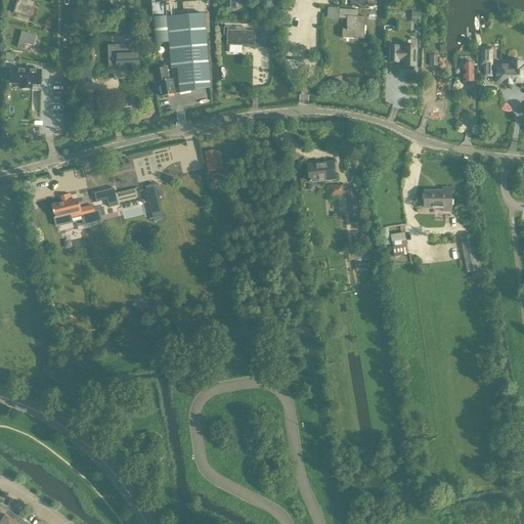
[(29,17),(32,7),(24,5),(26,1),(23,0),(18,0),(14,13),(29,17)]
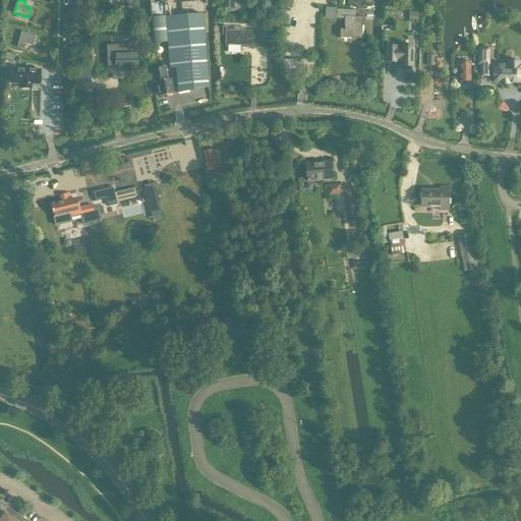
[(244,13),(245,0),(238,0),(229,0),(229,7),(228,7),(228,12),(244,13)]
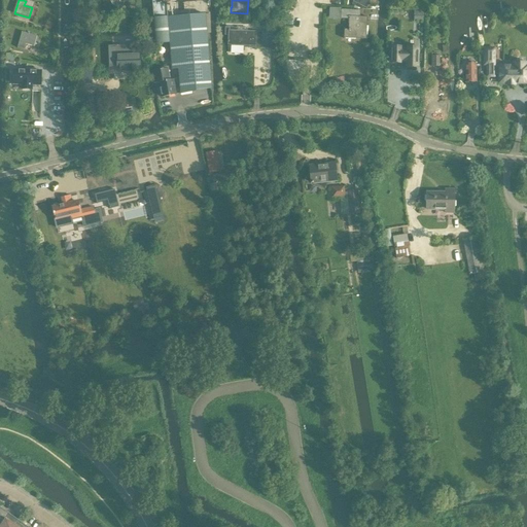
[(366,9),(371,0),(353,0),(353,2),(366,9)]
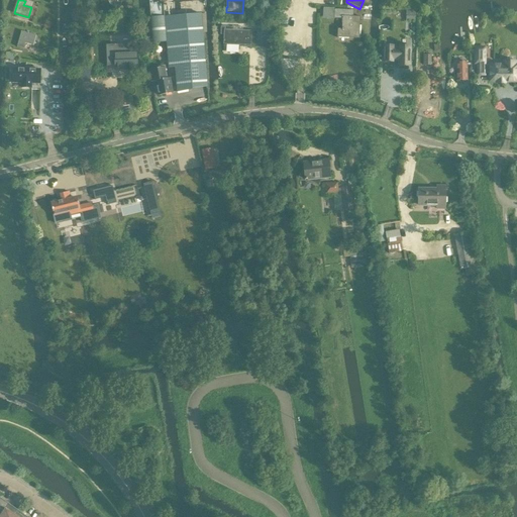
[(164,3),(148,4),(151,43),(167,42),(164,3)]
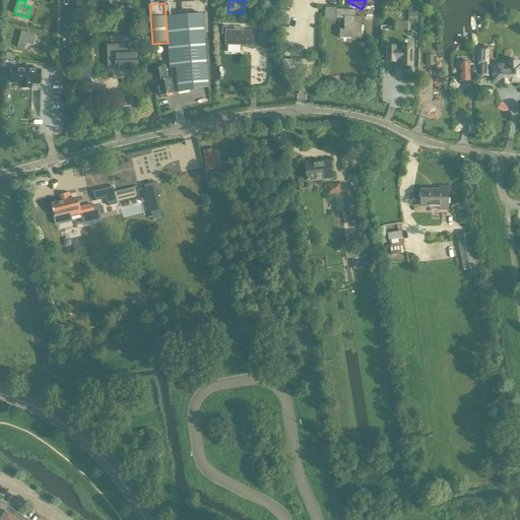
[(362,39),(363,17),(355,16),(355,10),(337,9),(336,18),(345,18),(344,29),(340,28),(339,38),(362,39)]
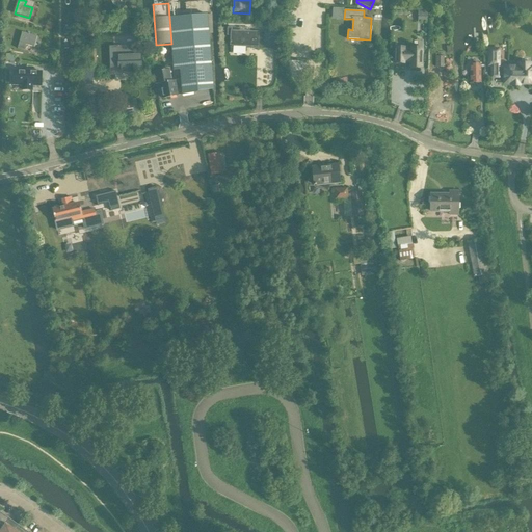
[(176,18),(178,44),(182,95),(213,89),(207,15),(176,18)]
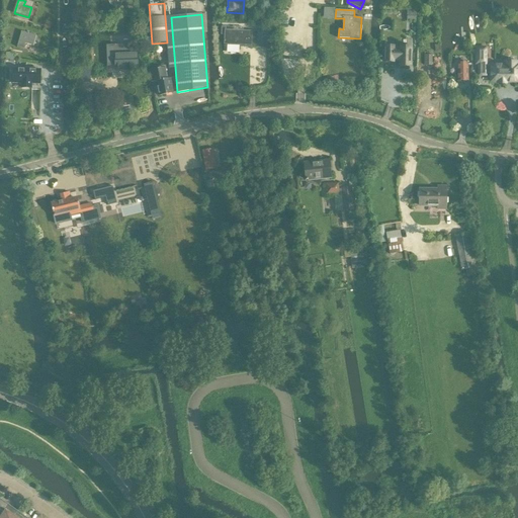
[(257,48),(258,31),(234,30),(234,27),(222,26),(222,34),(225,34),(225,45),(227,45),(227,47),(240,47),(240,48),(242,48),(242,45),(252,46),(252,48),(257,48)]
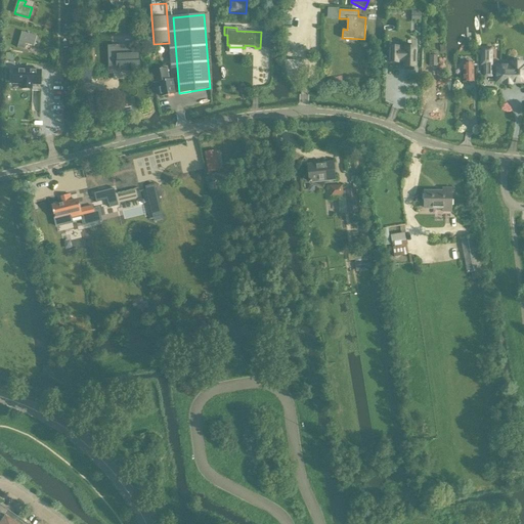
[(34,46),(37,36),(22,32),(17,47),(24,49),(26,44),(34,46)]
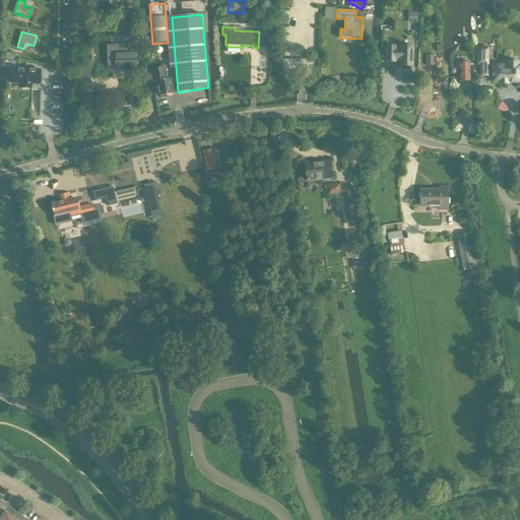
[(137,45),(107,46),(108,66),(116,66),(116,70),(138,69),(137,49),(137,45)]
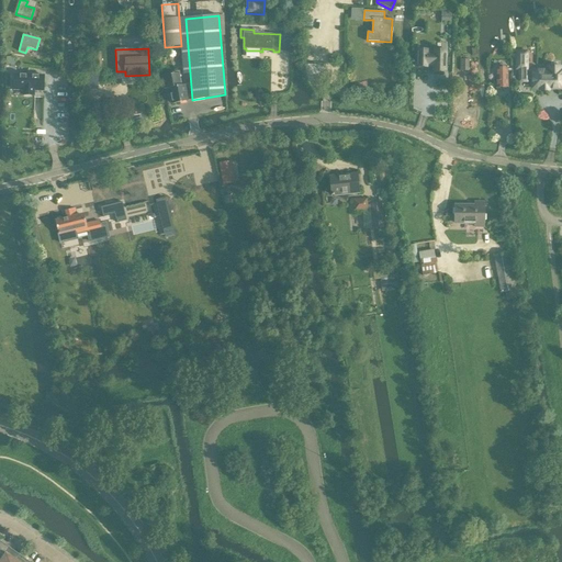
[(417,49),(416,68),(428,68),(434,68),(434,72),(447,72),(447,51),(434,49),(434,51),(429,51),(429,49),(417,49)]
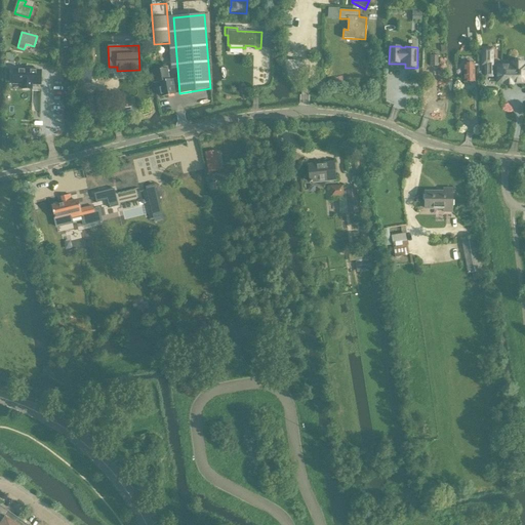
[(492,48),(482,48),(482,65),(485,65),(485,77),(492,77),(492,74),(492,67),(492,48)]
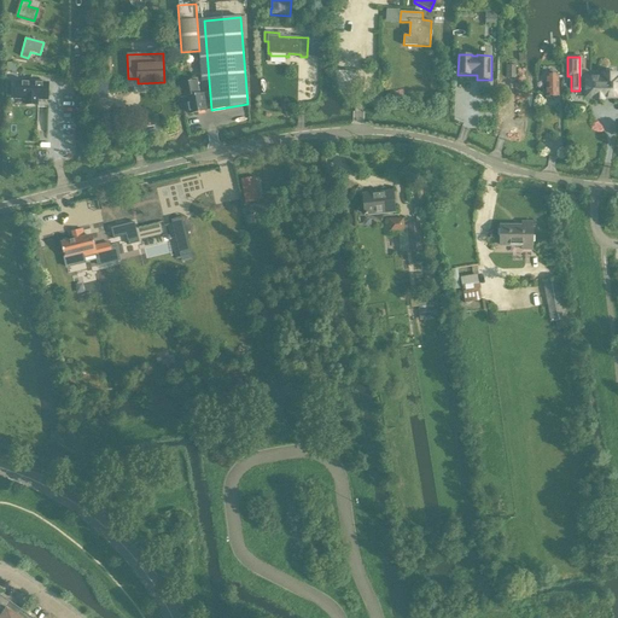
[(602,79),(579,79),(579,87),(586,87),(586,98),(594,98),(594,100),(602,100),(602,98),(617,97),(617,77),(616,79),(616,75),(602,75),(602,79)]
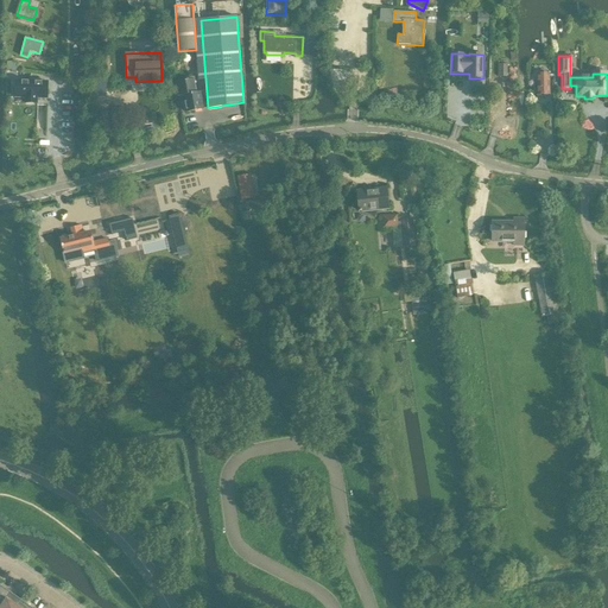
[(538,95),(549,95),(549,75),(537,75),(538,95)]
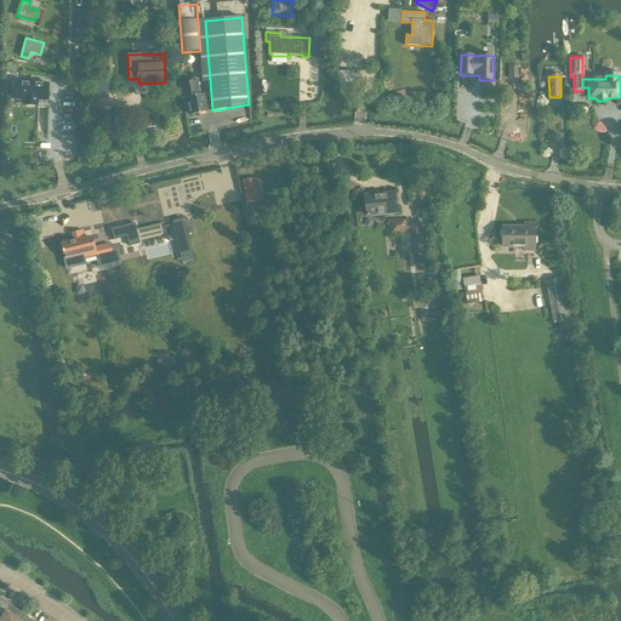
[(197,96),(194,83),(186,84),(181,85),(182,96),(187,96),(191,115),(206,112),(203,95),(197,96)]
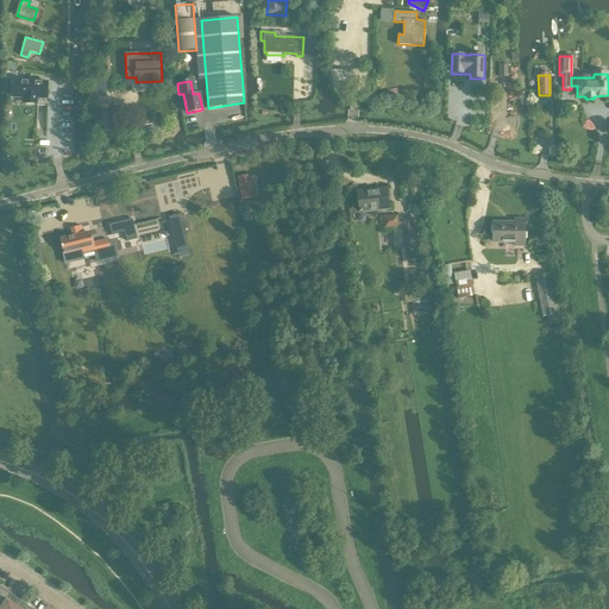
[(17,82),(16,98),(24,98),(24,104),(37,104),(37,98),(46,99),(46,83),(17,82)]
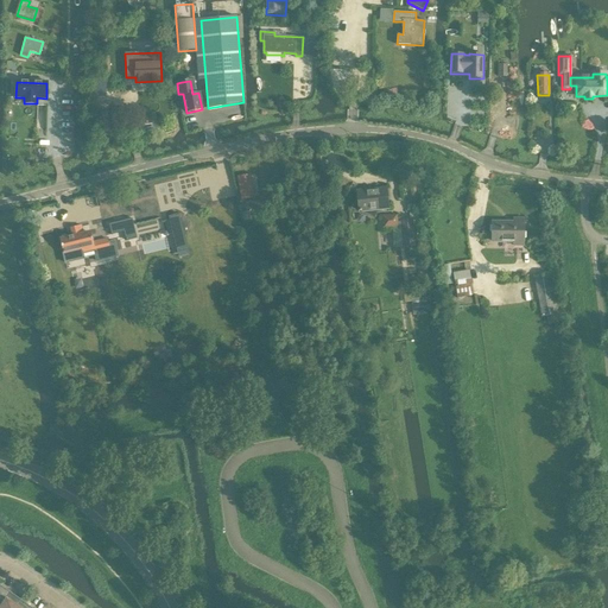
[(356,197),(350,209),(374,220),(379,209),(388,209),(386,189),(358,191),(358,197),(356,197)]
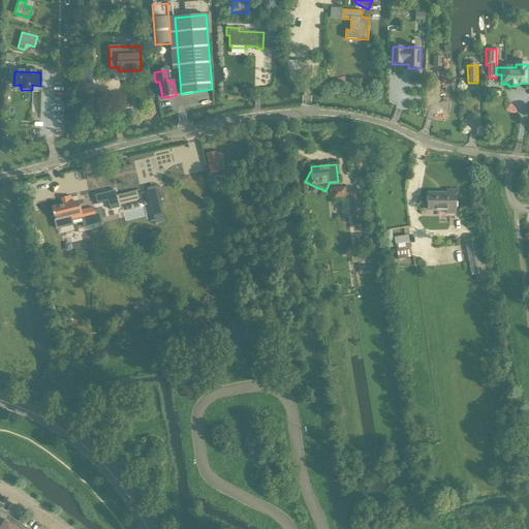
[(154,218),(163,216),(156,186),(147,188),(154,218)]
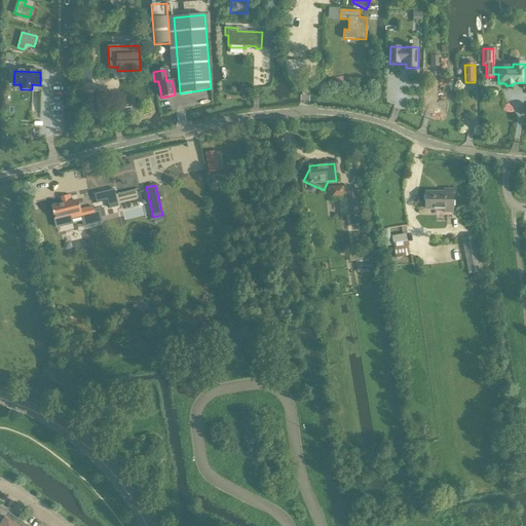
[(343,186),(331,188),(332,197),(344,196),(343,186)]
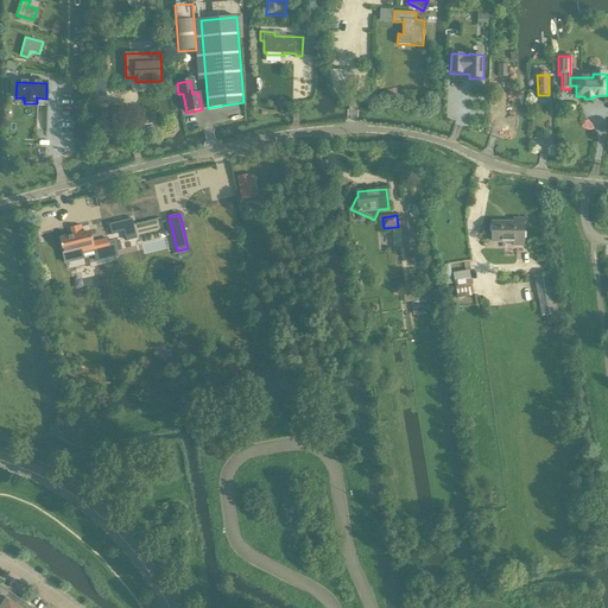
[(133,217),(109,225),(112,235),(125,232),(126,241),(138,238),(133,217)]
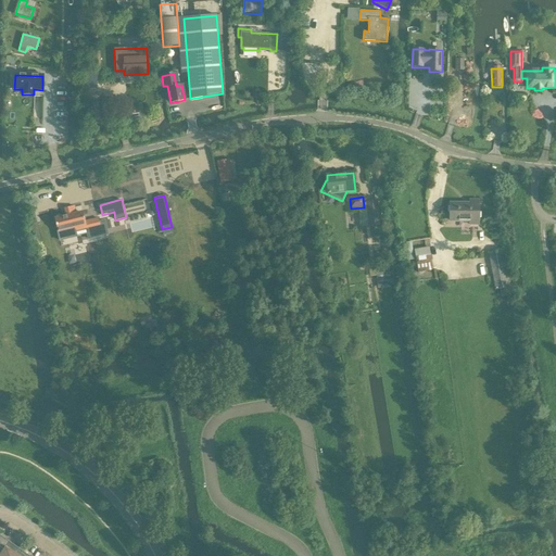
[(479,225),(479,201),(469,201),(469,204),(450,204),(450,220),(469,220),(469,225),(479,225)]
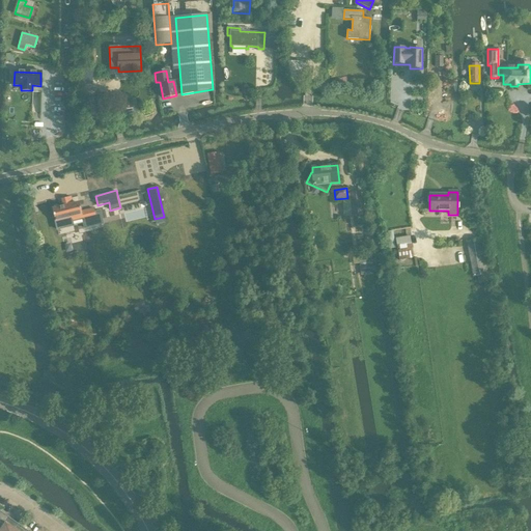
[(361,193),(350,195),(351,217),(363,216),(361,193)]
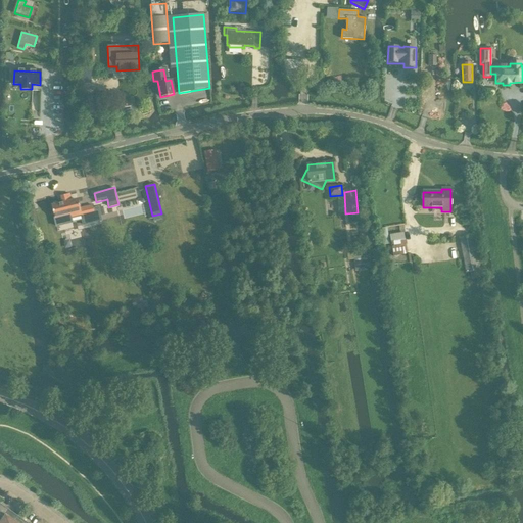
[(62,203),(51,206),(56,226),(72,223),(72,220),(82,217),(84,225),(96,222),(95,219),(101,218),(99,207),(94,208),(94,207),(81,210),(79,201),(72,202),(69,194),(61,196),(62,203)]
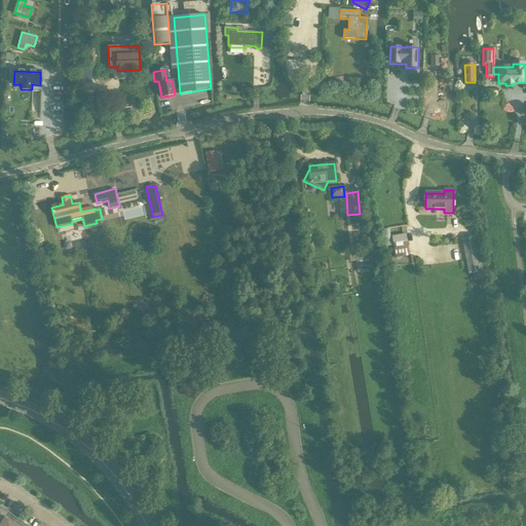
[(406,233),(391,236),(396,258),(409,256),(406,233)]
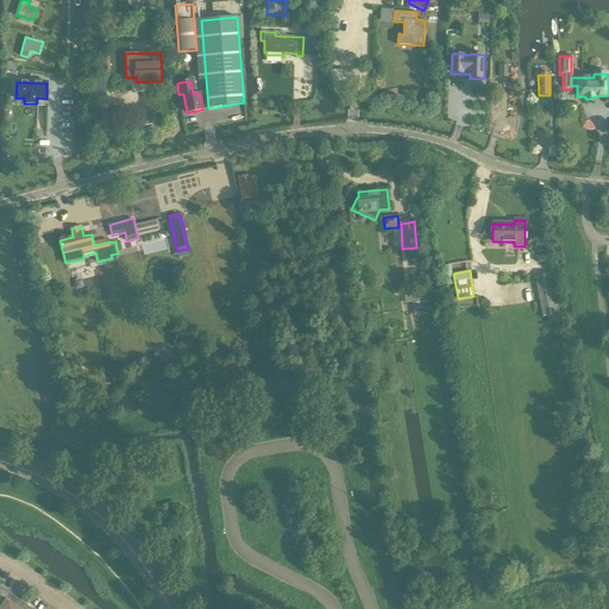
[(562,324),(560,314),(553,275),(535,277),(542,318),(547,316),(548,326),(562,324)]
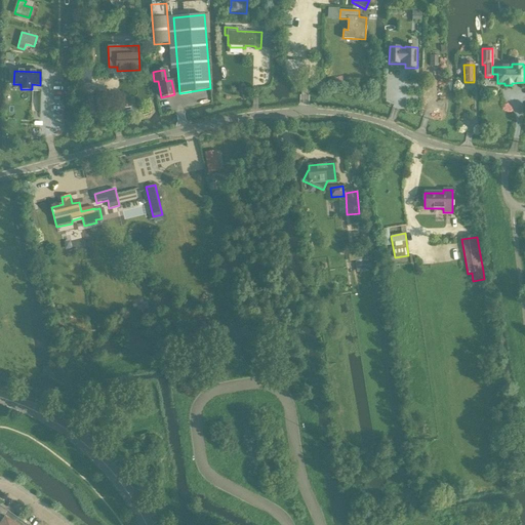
[(356,270),(368,269),(370,269),(369,256),(367,257),(355,258),(356,270)]
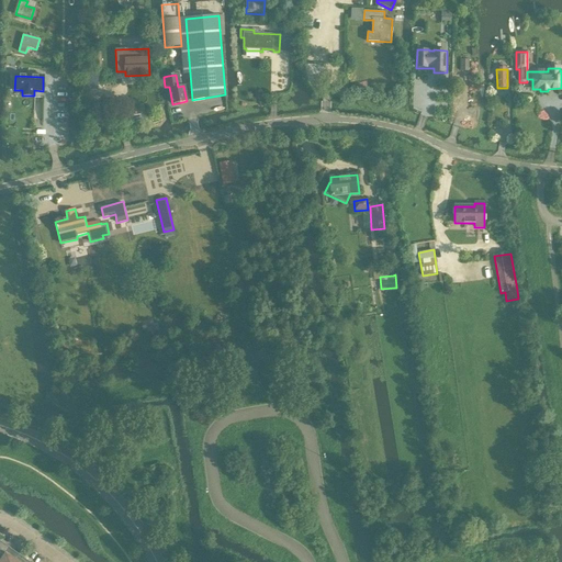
[(142,327),(144,334),(153,332),(152,325),(142,327)]
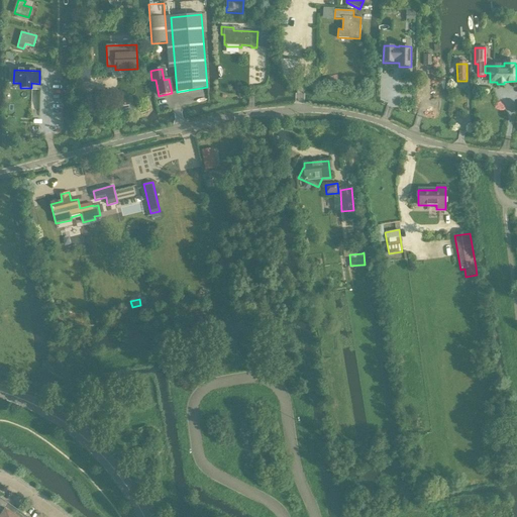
[(0,516),(12,516),(17,510),(0,497),(0,516)]
